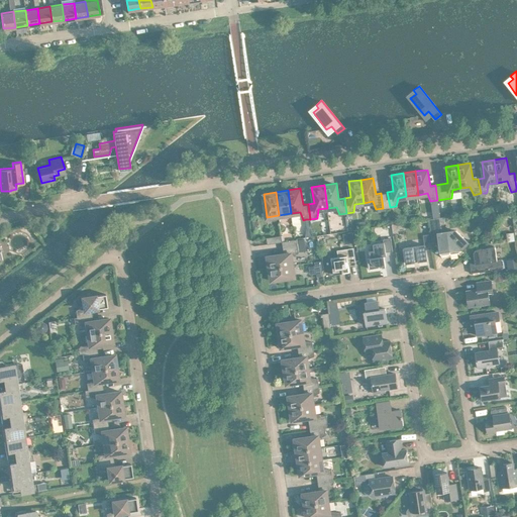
[(387,192),(381,193),(383,208),(390,207),(387,192)]
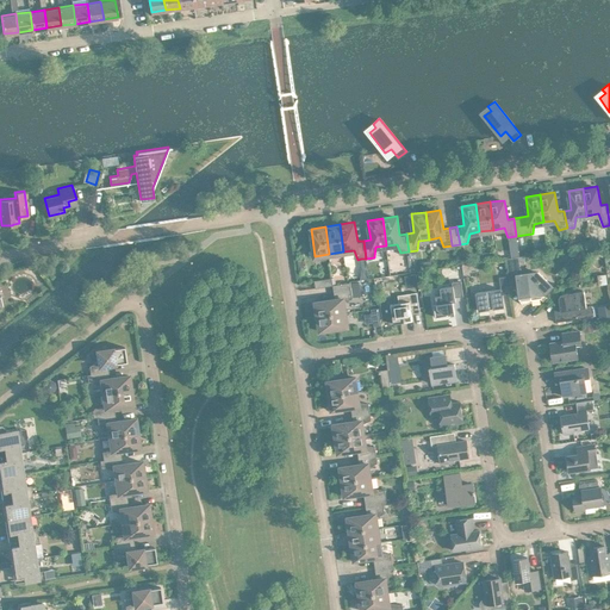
[(545,293),(553,285),(537,271),(521,273),(518,255),(506,257),(510,284),(518,282),(521,303),(533,302),(533,300),(537,299),(545,293)]
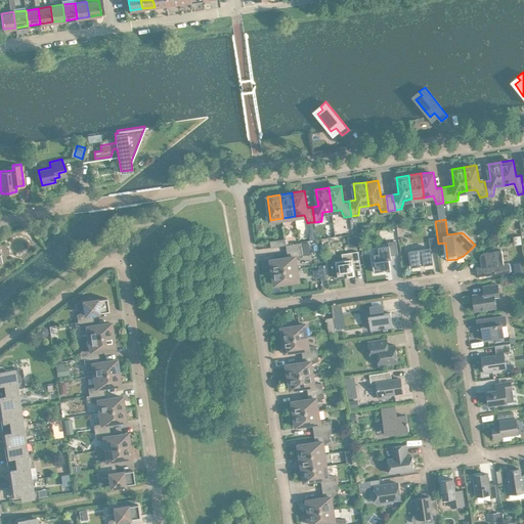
[(271,258),(273,271),(297,267),(296,258),(303,255),(302,248),(301,243),(301,242),(287,244),(286,237),(270,239),(271,247),(286,244),(288,256),(271,258)]
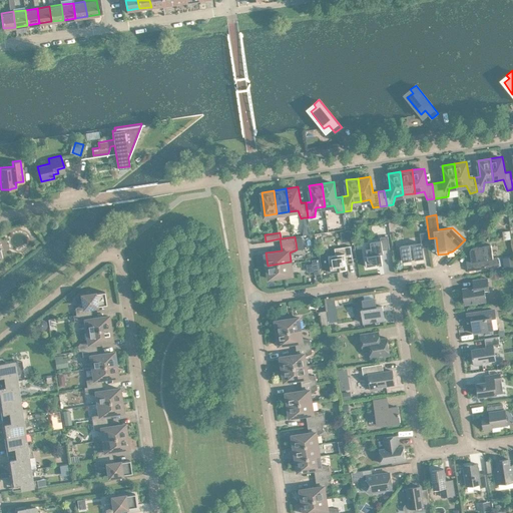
[(383,252),(383,248),(390,247),(388,234),(380,236),(381,239),(370,240),(371,246),(366,247),(367,254),(365,254),(367,266),(377,264),(377,262),(379,262),(380,264),(383,263),(381,252),(383,252)]
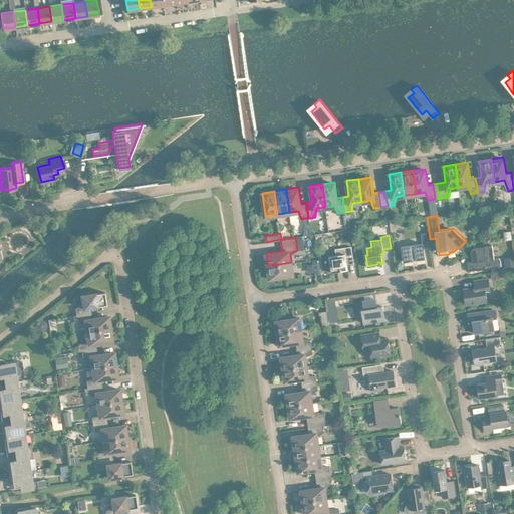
[(425,257),(423,247),(423,242),(402,245),(404,260),(425,257)]
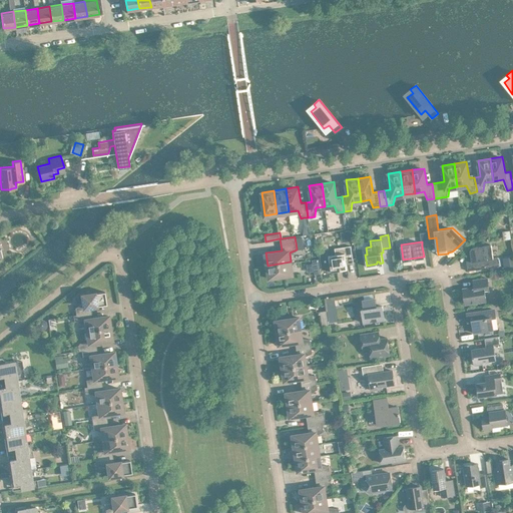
[(470,251),(471,261),(466,261),(468,270),(499,265),(498,257),(493,257),(491,243),(474,246),(472,246),(471,247),(470,249),(470,251)]
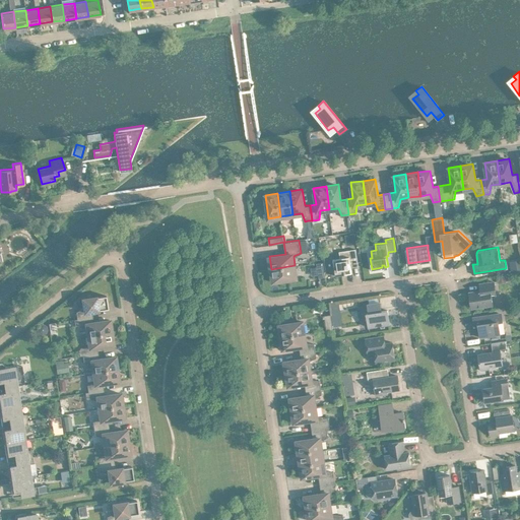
[(350,264),(351,262),(358,261),(355,248),(339,251),(340,257),(325,259),(327,271),(334,270),(335,274),(351,272),(350,264)]
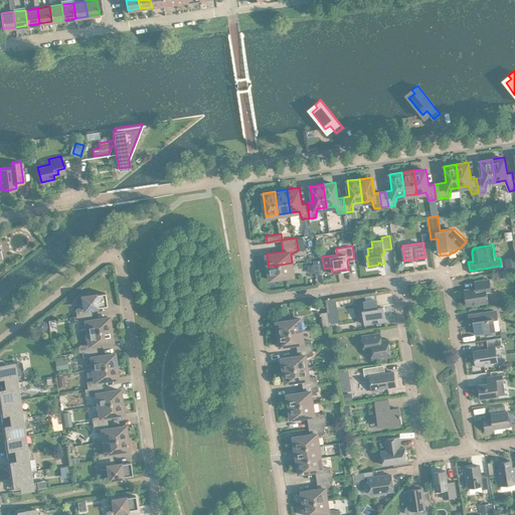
[(514,255),(505,258),(506,269),(514,267),(514,255)]
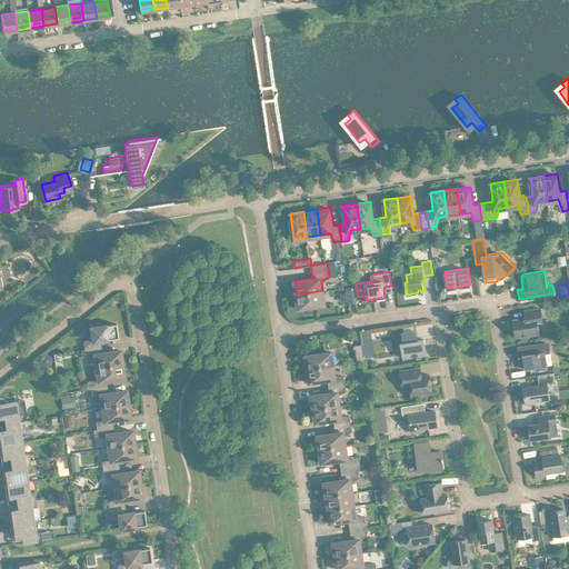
[(347,287),(349,303),(356,302),(353,286),(347,287)]
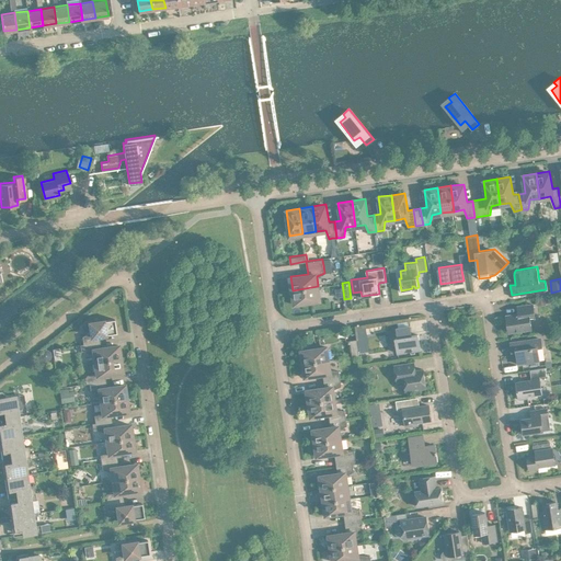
[(318,286),(293,290),(295,304),(320,299),(318,286)]
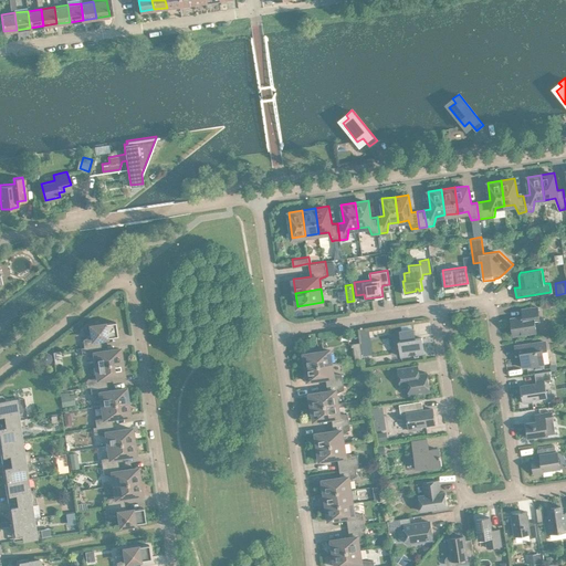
[(511,317),(513,334),(536,331),(534,321),(540,320),(537,305),(522,308),(523,315),(511,317)]
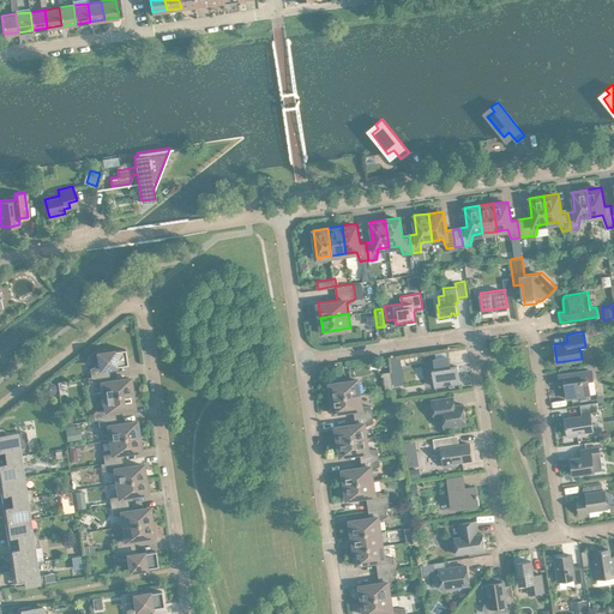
[(90,367),(91,375),(109,372),(108,366),(127,362),(125,348),(97,351),(98,362),(90,367)]
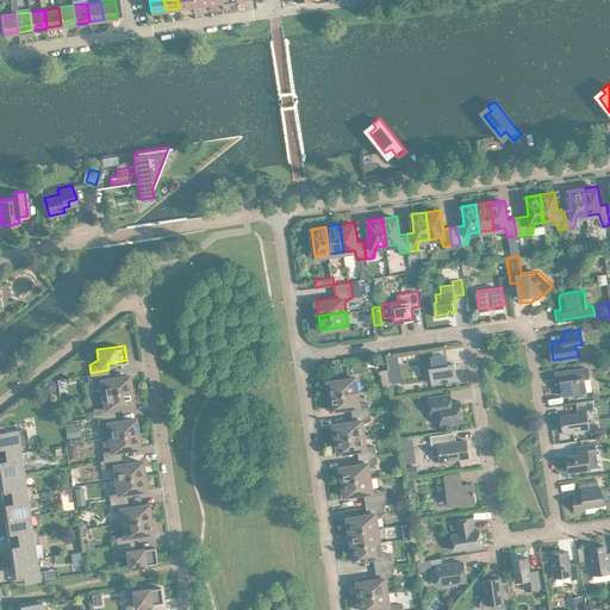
[(458,379),(454,362),(446,363),(446,361),(447,361),(446,353),(431,355),(433,366),(430,366),(433,383),(458,379)]
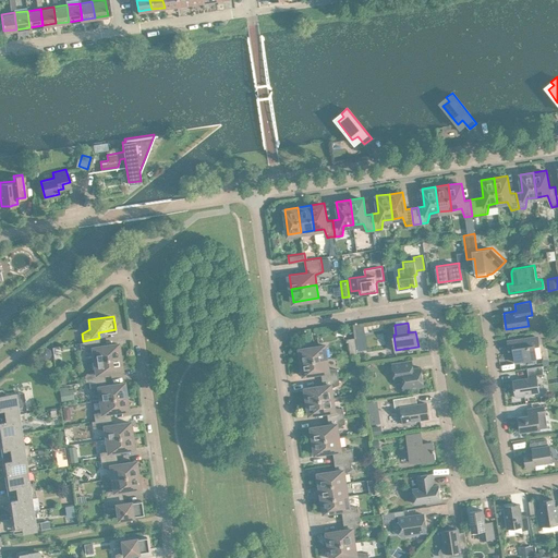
[(364,325),(355,326),(356,336),(365,334),(364,325)]
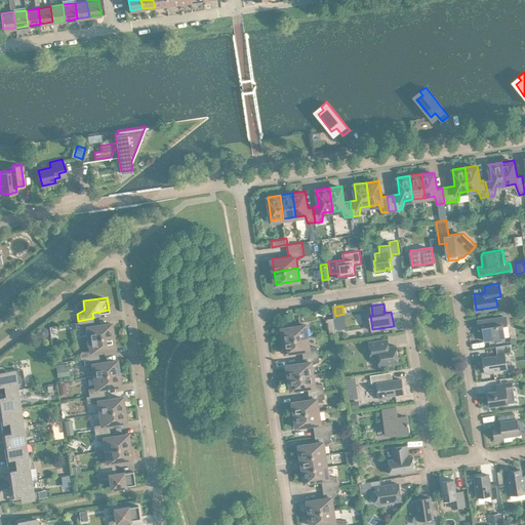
[(483,327),(484,339),(505,336),(502,324),(508,323),(506,316),(477,320),(479,328),(483,327)]
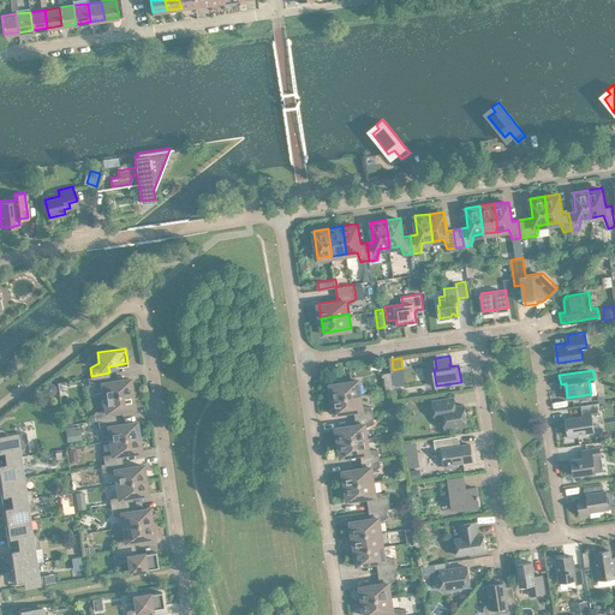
[(394,388),(392,371),(383,372),(386,389),(394,388)]
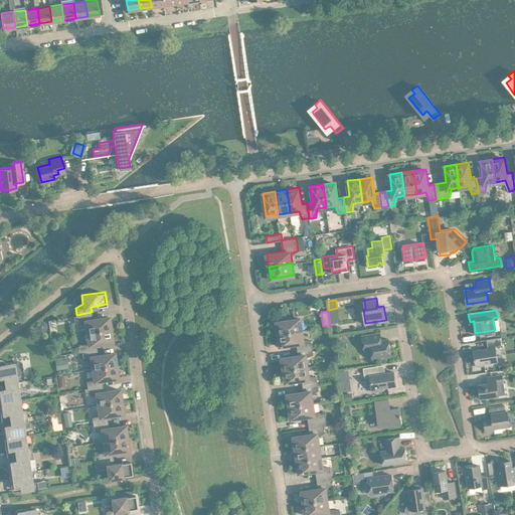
[(86,323),(87,331),(110,328),(109,316),(93,318),(92,312),(76,315),(73,315),(74,321),(86,323)]
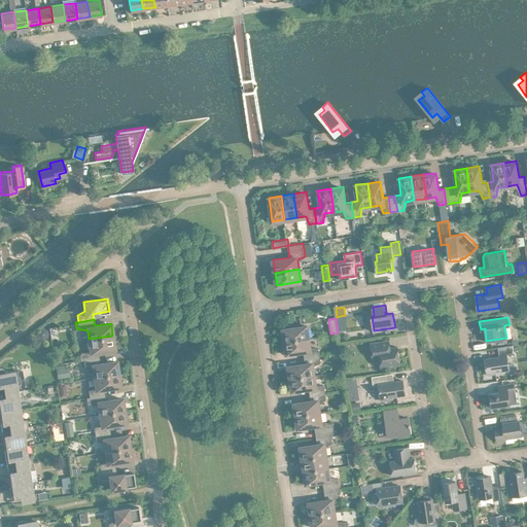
[(283,328),(285,341),(309,338),(307,324),(283,328)]
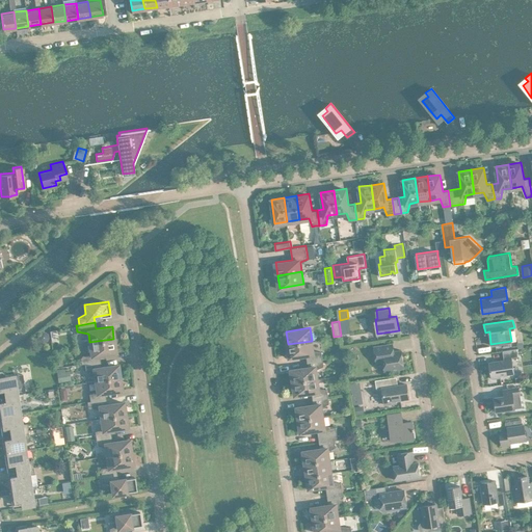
[(38,334),(37,337),(40,340),(43,341),(47,340),(49,336),(48,333),(44,330),(41,330),(38,334)]
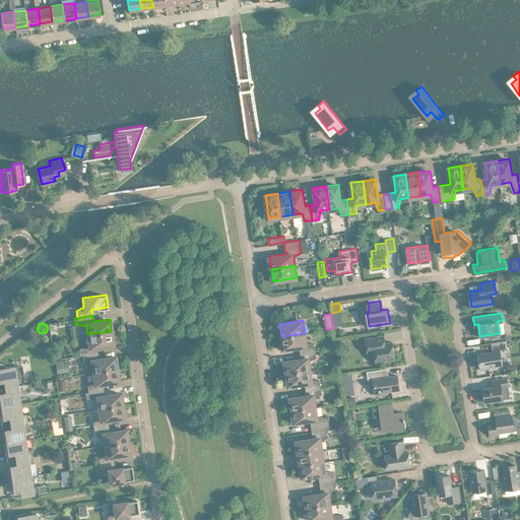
[(79,354),(82,354),(98,351),(96,346),(113,343),(111,331),(87,334),(89,343),(78,348),(79,354)]
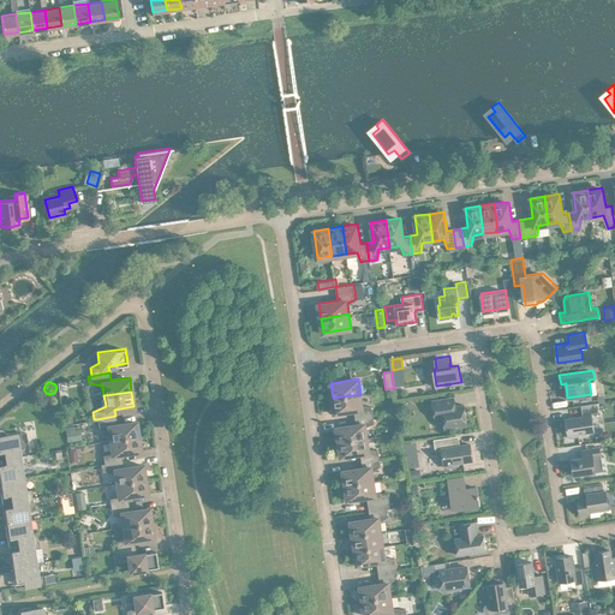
[(354,410),(356,417),(372,413),(371,406),(362,405),(360,394),(333,398),(335,412),(354,410)]
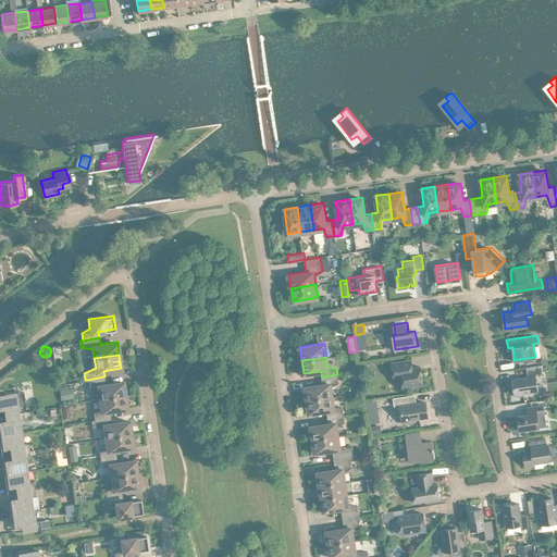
[(423,384),(420,366),(408,367),(407,360),(392,362),(394,379),(401,378),(403,387),(406,386),(406,387),(415,386),(415,385),(423,384)]
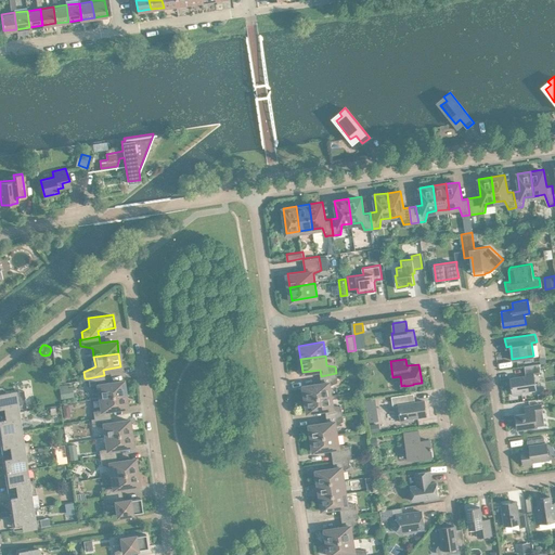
[(511,377),(513,391),(514,391),(514,394),(523,392),(521,390),(537,388),(533,372),(541,371),(539,363),(525,365),(526,375),(511,377)]
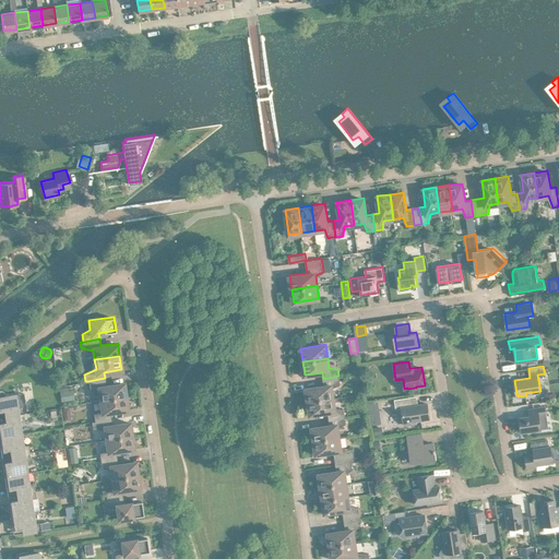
[(306,388),(308,401),(333,397),(332,388),(340,383),(339,376),(323,379),(323,384),(306,388)]
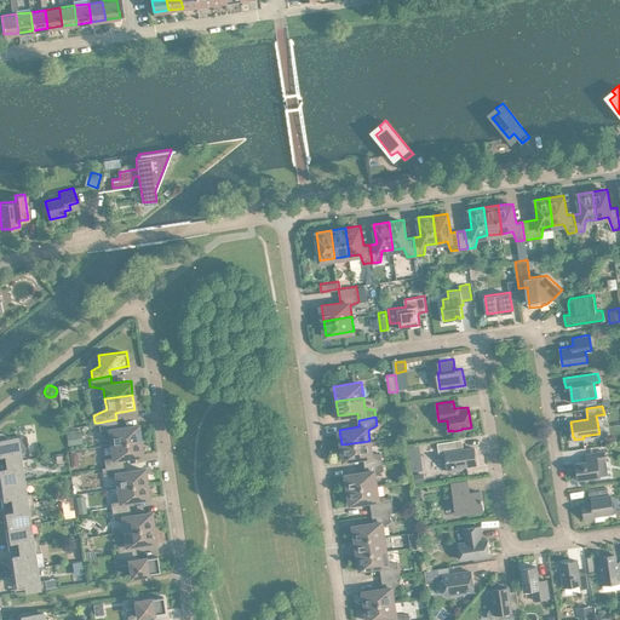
[(109,432),(112,442),(139,438),(137,424),(118,426),(116,419),(98,423),(99,431),(109,432)]
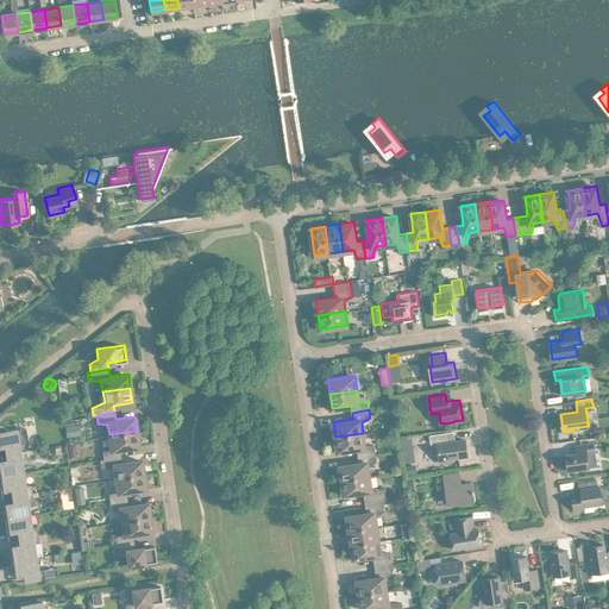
[(0,445),(10,444),(11,451),(25,449),(24,441),(19,441),(17,428),(5,429),(5,427),(4,426),(4,425),(2,424),(0,424),(0,422),(0,445)]
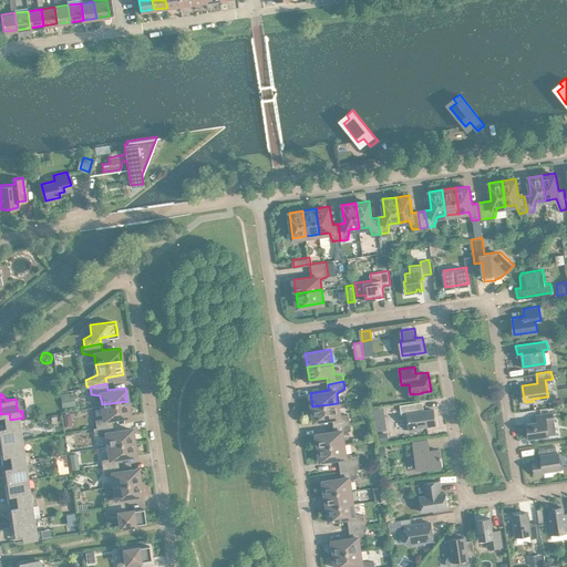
[(95,419),(96,426),(113,423),(112,418),(130,414),(127,401),(102,404),(103,414),(95,419)]
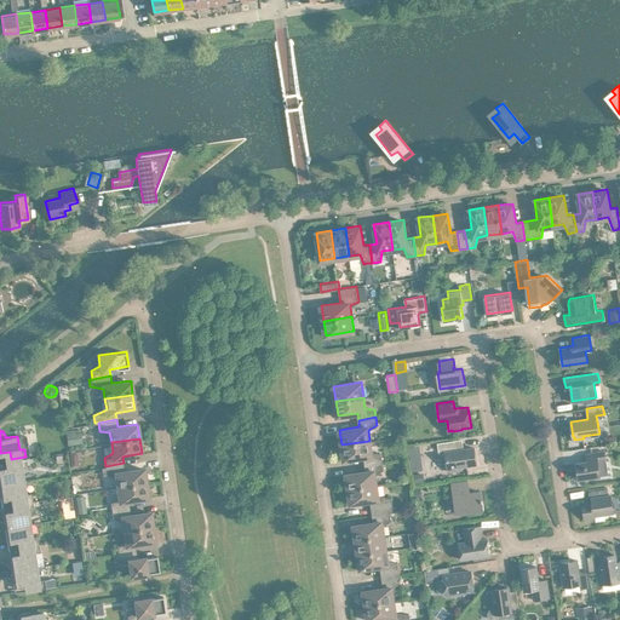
[(474,447),(464,448),(460,446),(459,438),(437,442),(438,453),(446,452),(448,470),(461,469),(461,465),(476,463),(474,447)]
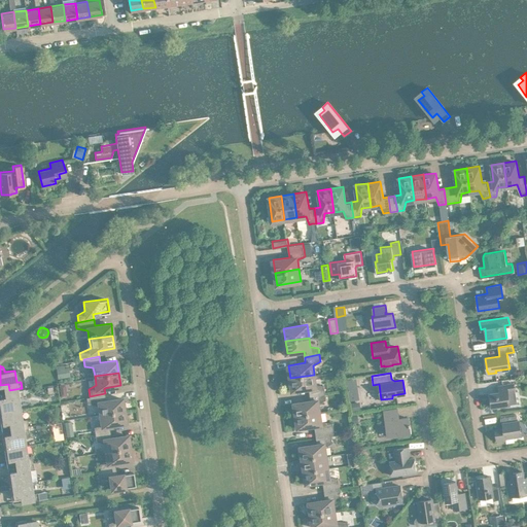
[(309,388),(310,394),(325,391),(324,385),(316,384),(314,375),(290,378),(292,390),(309,388)]
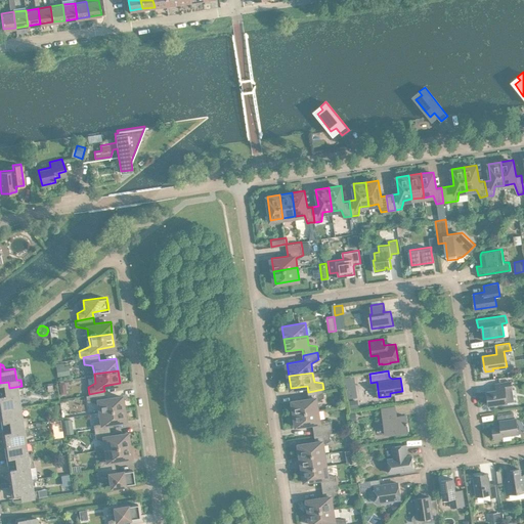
[(352,375),(344,376),(346,387),(354,386),(352,375)]
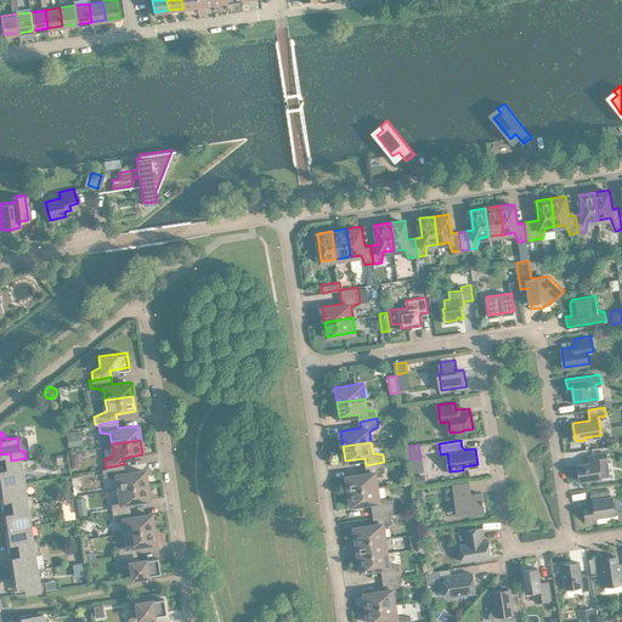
[(578,463),(581,479),(601,476),(599,461),(608,459),(606,452),(592,454),(593,462),(578,463)]
